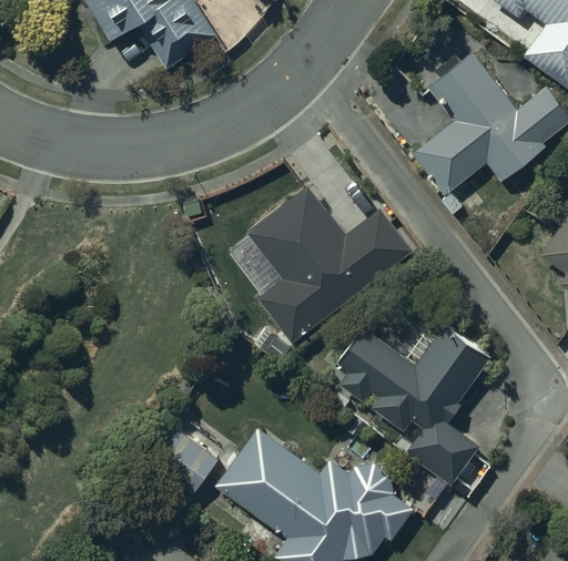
[(83,0),(109,40),(138,22),(164,65),(216,33),(195,0),(83,0)]
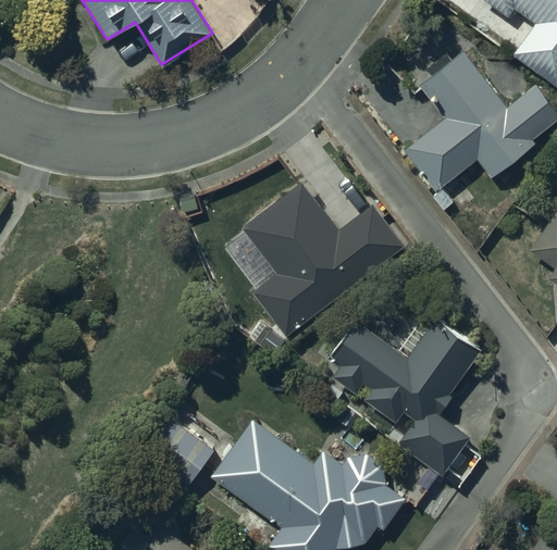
[(535,24),(512,55),(556,87),(556,0),(485,0),(509,17),(516,9),(535,24)]
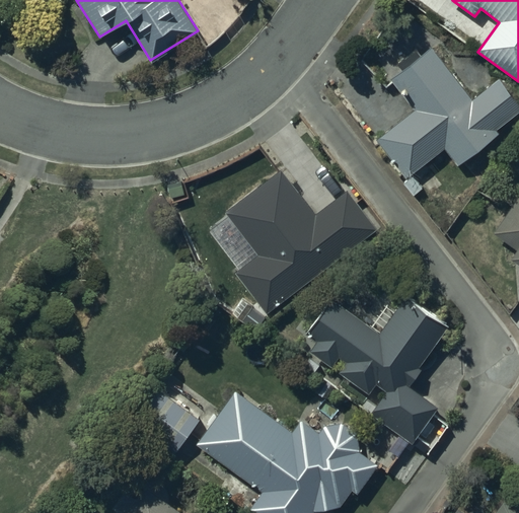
[(415,110),(377,139),(404,177),(438,154),(449,169),(501,134),(497,129),(518,113),(518,104),(501,78),(470,100),(432,50),(391,77),(415,110)]
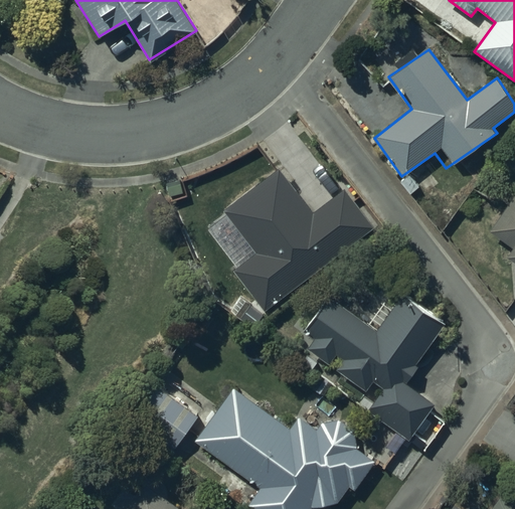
[(266,312),(375,225),(342,188),(313,211),(279,169),(224,212),(256,252),(233,272),(266,312)]
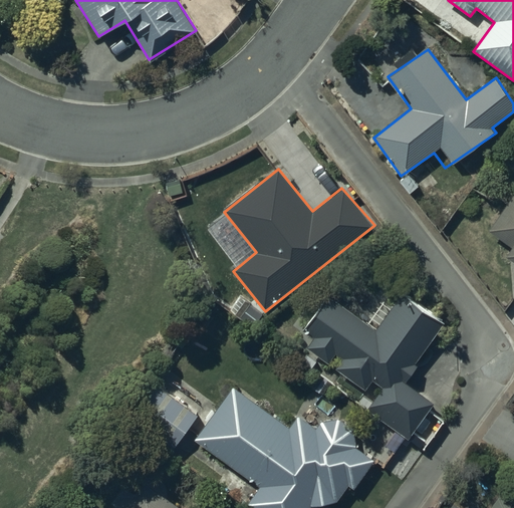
[(513,194),(490,230),(511,245),(505,254),(513,260),(513,194)]
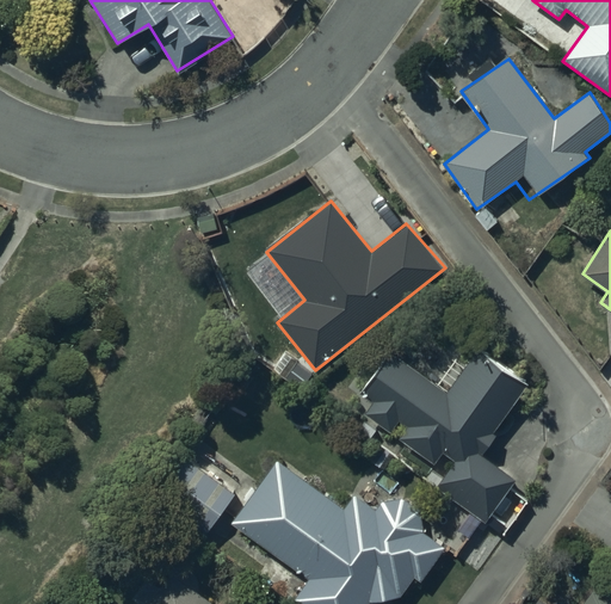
[(493,433),(526,383),(479,350),(449,394),(390,355),(363,395),(374,402),(365,414),(390,431),(396,423),(405,429),(399,437),(434,462),(442,453),(452,461),(436,487),(485,521),(513,480),(481,457),(495,436),(493,433)]
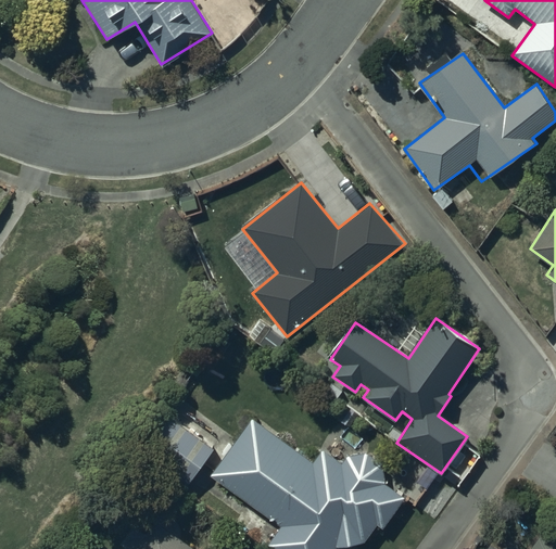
[(213,447),(169,418),(142,455),(187,485),(213,447)]
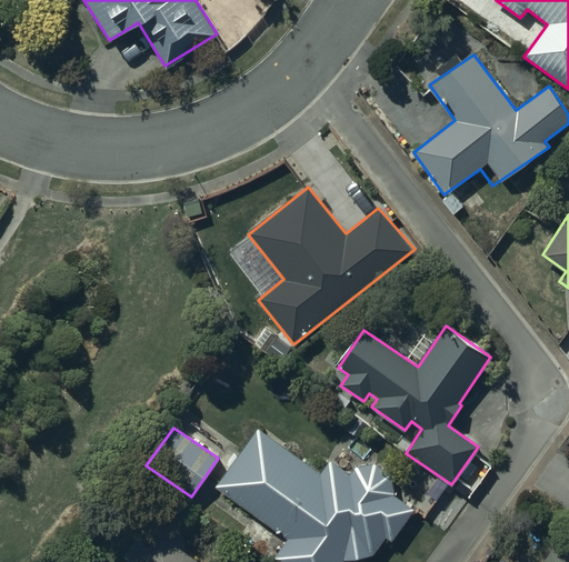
[(320,474),(258,429),(217,487),(287,537),(273,558),(279,561),(342,561),(343,560),(373,554),(386,538),(393,542),(413,511),(392,495),(391,477),(377,464),(357,467),(350,475),(330,460),(320,474)]
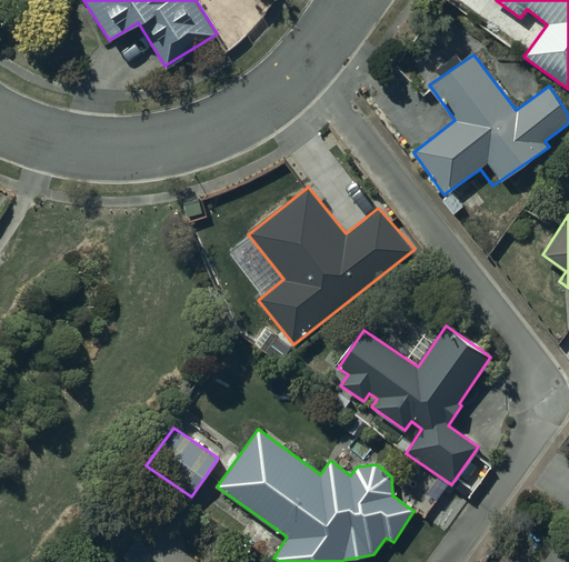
[(159,533),(138,561),(197,561),(159,533)]
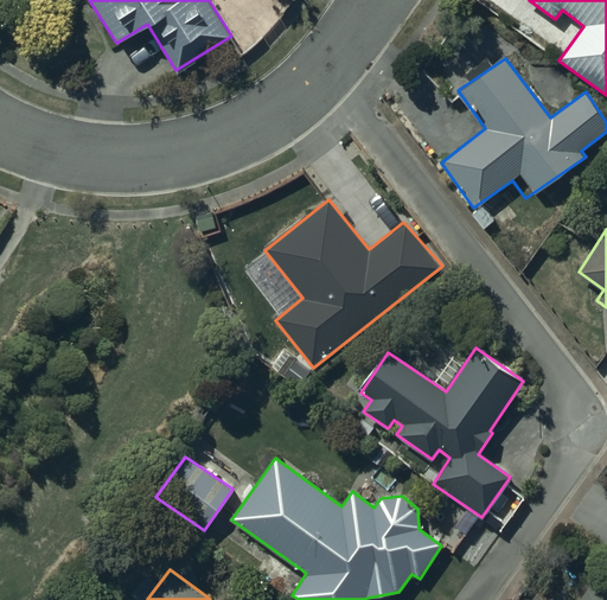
[(606,599),(606,587),(605,591),(590,587),(581,599),(606,599)]
